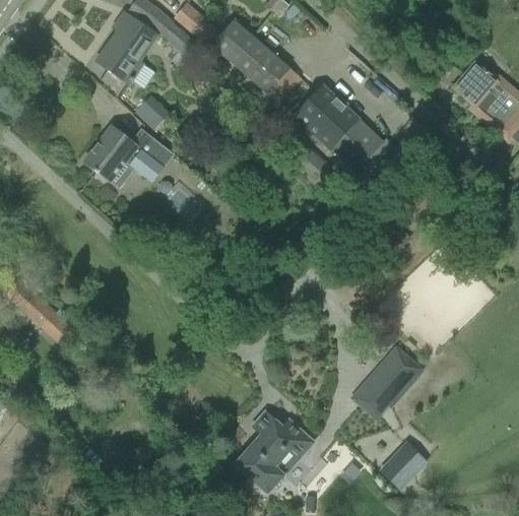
[(136,60),(153,35),(145,28),(146,25),(157,34),(183,56),(195,43),(168,17),(154,7),(143,0),(134,0),(128,9),(130,11),(95,60),(127,81),(129,79),(131,80),(133,77),(131,75),(140,63),(136,60)]
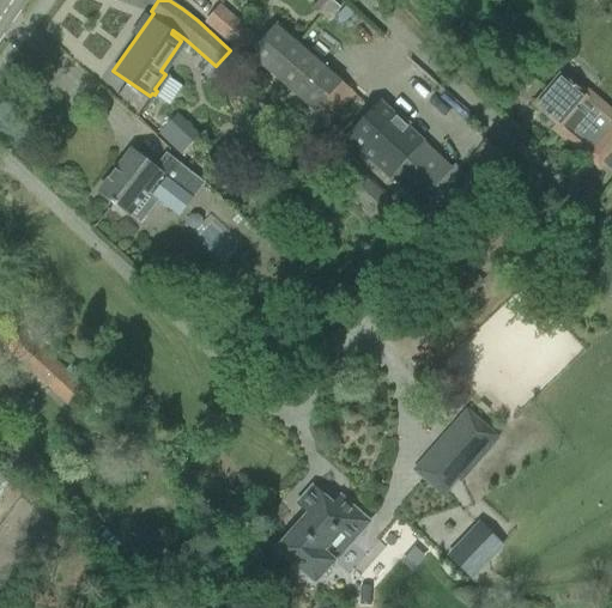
[(315,0),(311,5),(322,16),(335,1),(334,0),(315,0)]
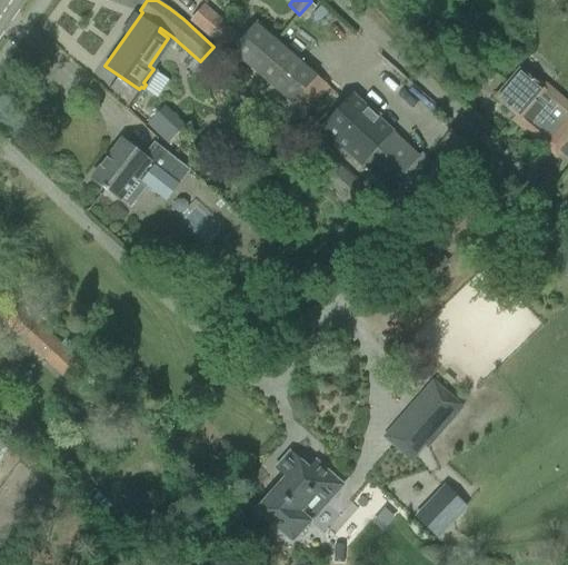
[(191,17),(290,101),(315,73),(255,20),(240,37),(202,5),(191,17)]
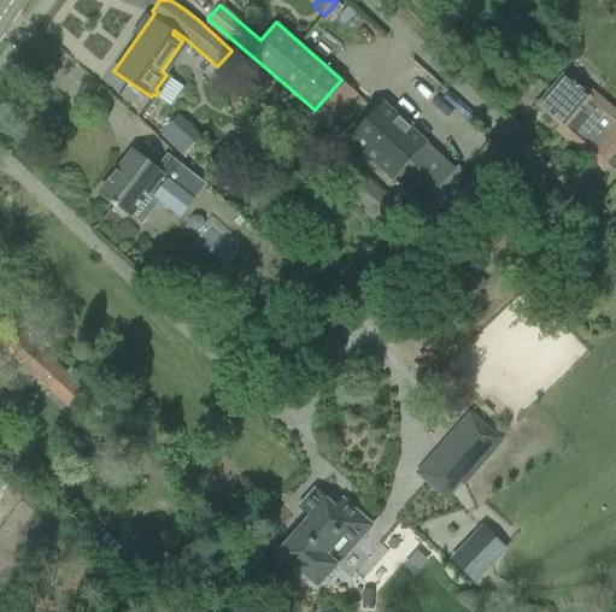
[(535,103),(563,128),(564,125),(592,149),(591,151),(605,164),(615,149),(615,121),(588,98),(590,96),(562,72),(535,103)]
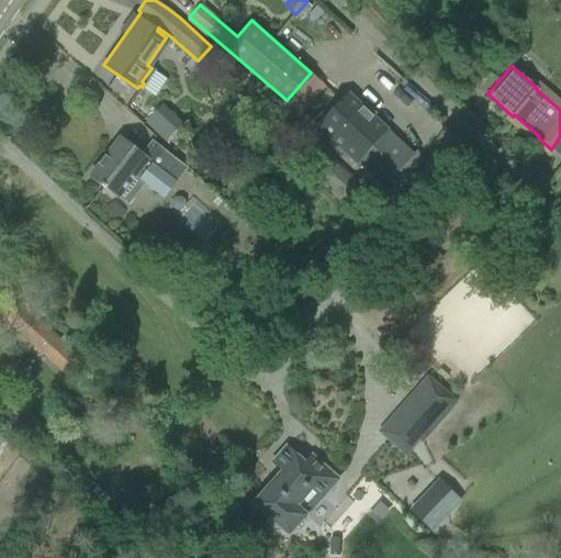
[(347,92),(317,124),(381,183),(411,152),(371,114),(374,112),(365,102),(361,105),(347,92)]
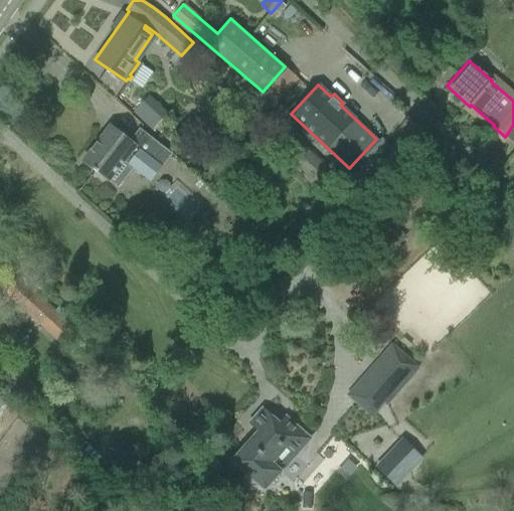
[(386,88),(376,93),(389,123),(399,118),(386,88)]
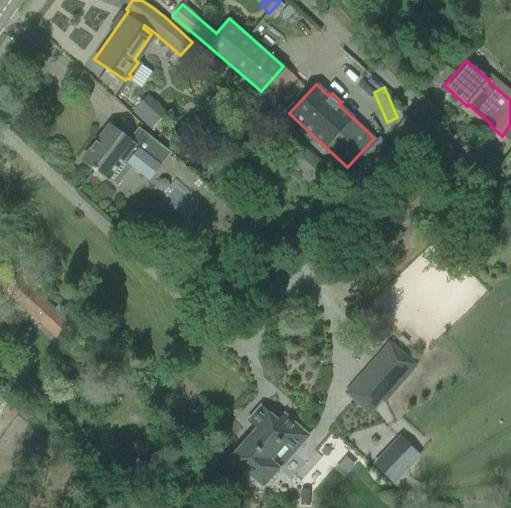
[(134,108),(154,125),(167,110),(148,93),(134,108)]
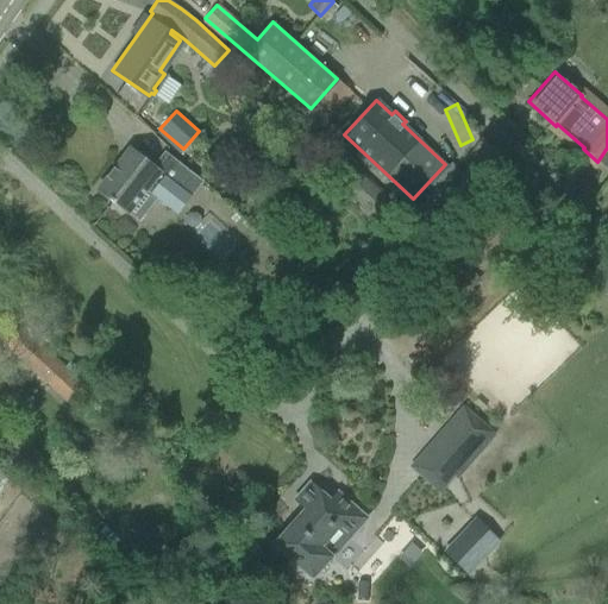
[(98,187),(110,197),(110,199),(113,202),(114,201),(127,211),(138,218),(155,196),(167,205),(193,171),(163,149),(151,164),(129,146),(98,187)]
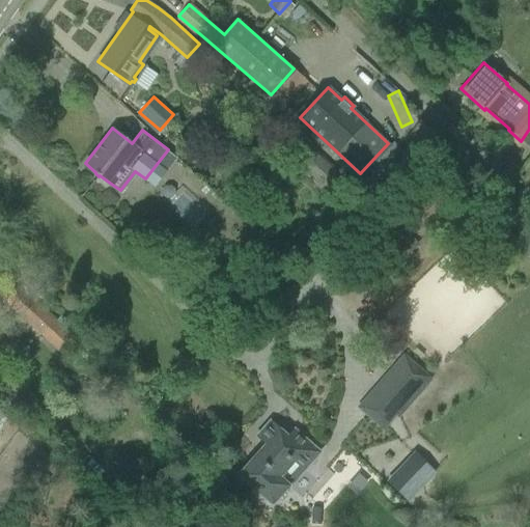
[(278,144),(321,183),(335,167),(291,130),(278,144)]
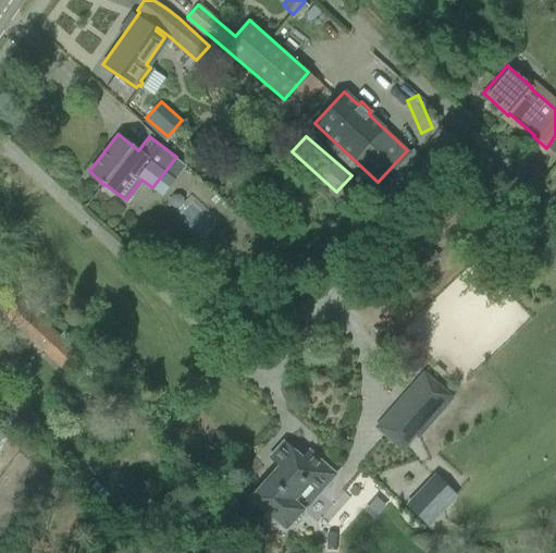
[(3,314),(60,366),(74,348),(20,299),(3,314)]
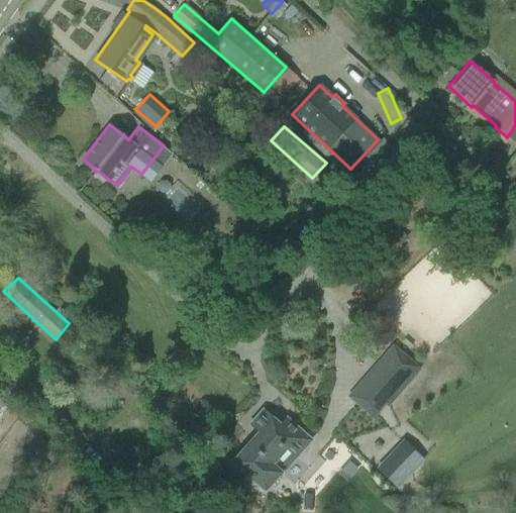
[(346,394),(372,418),(417,371),(388,346),(346,394)]
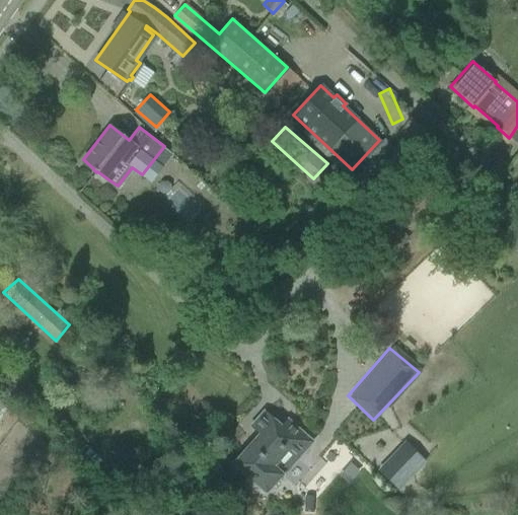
[(250,424),(261,432),(233,462),(265,491),(310,440),(287,419),(280,426),(264,411),(250,424)]
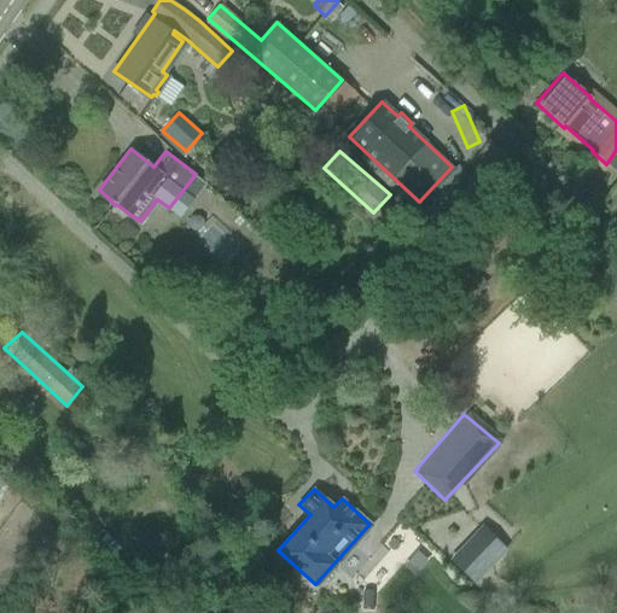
[(506,543),(481,520),(448,554),(473,578),(506,543)]
